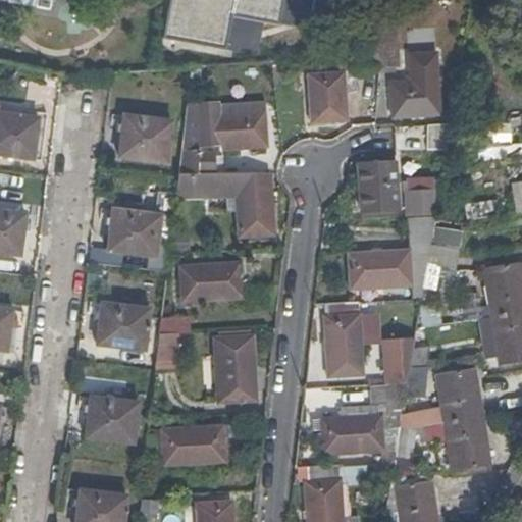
[(173,0),(165,39),(228,50),(237,15),(280,24),(284,0),(173,0)]
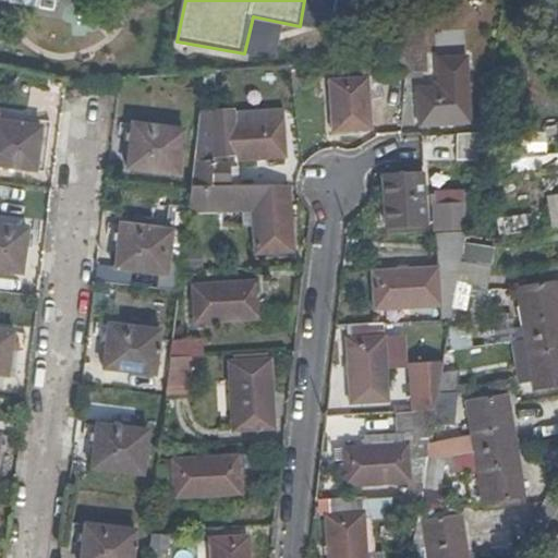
[(429,70),(427,17),(405,33),(408,48),(408,72),(429,70)]
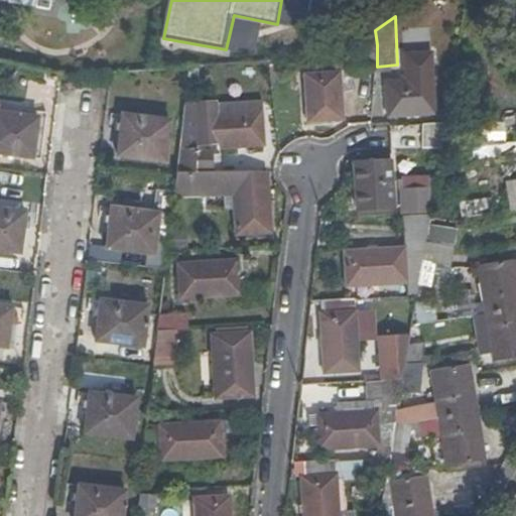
[(357,41),(339,47),(339,66),(356,65),(356,68),(377,67),(377,44),(375,30),(357,41)]
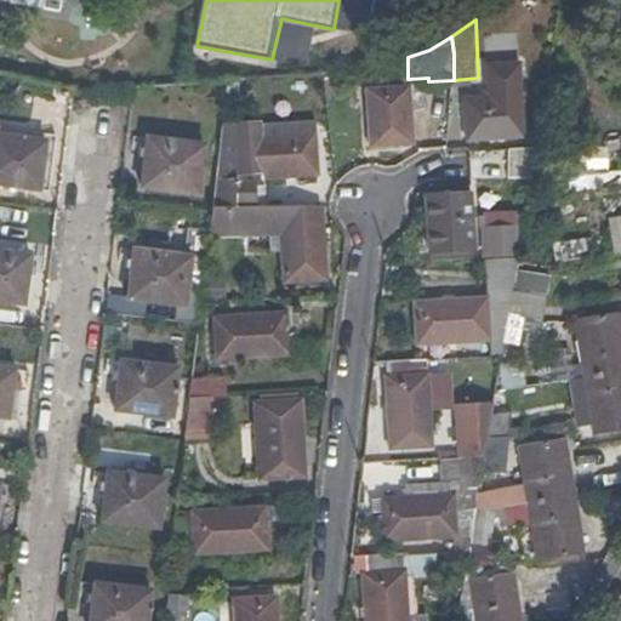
[(495,96),(524,93),(522,60),(493,62),(495,96)]
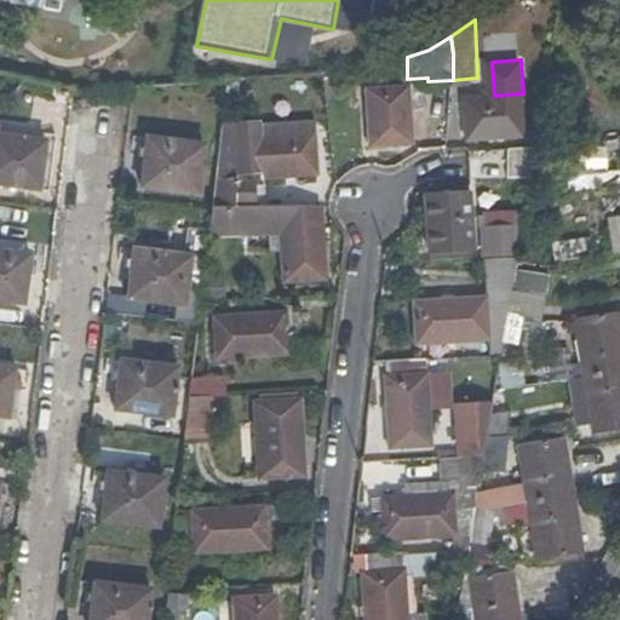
[(415,142),(411,86),(367,89),(369,147),(415,142)]
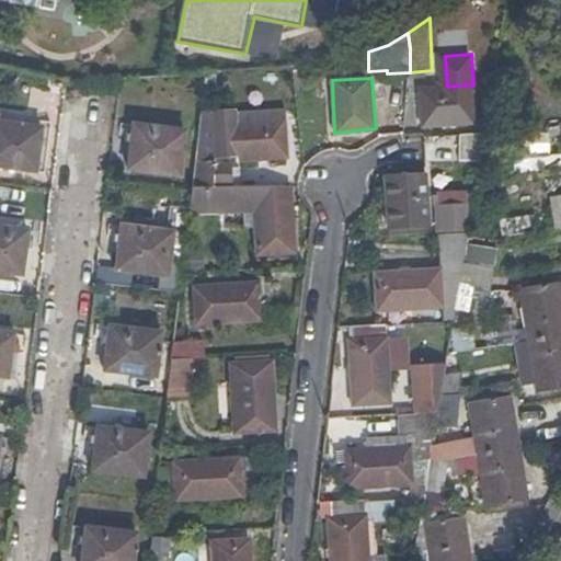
[(474,123),(473,84),(447,87),(421,88),(423,126),(474,123)]
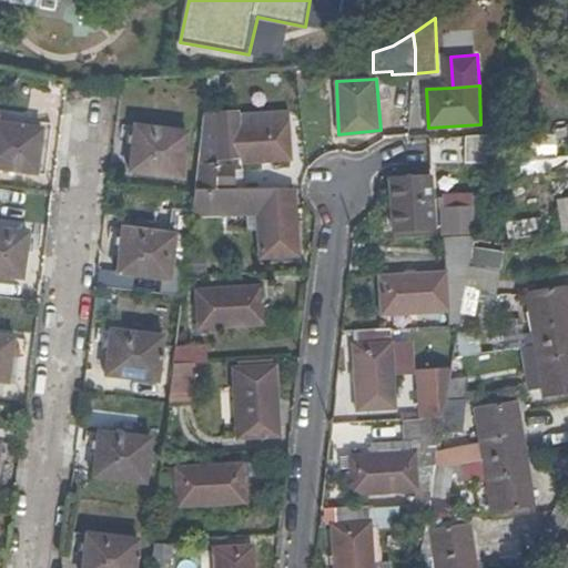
[(287,109),(236,113),(236,125),(287,123),(287,109)]
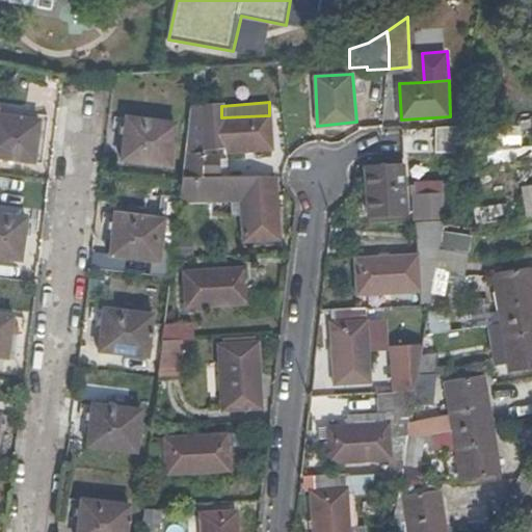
[(221,106),(191,108),(184,174),(208,175),(208,160),(225,158),(224,154),(272,150),(269,115),(221,117),(221,106)]
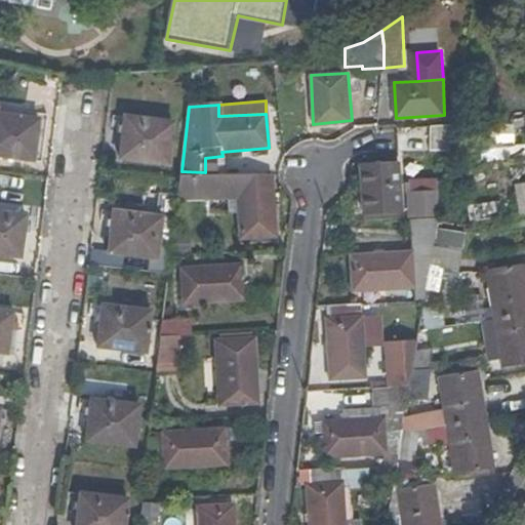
[(0,154),(36,159),(42,118),(0,113),(0,154)]
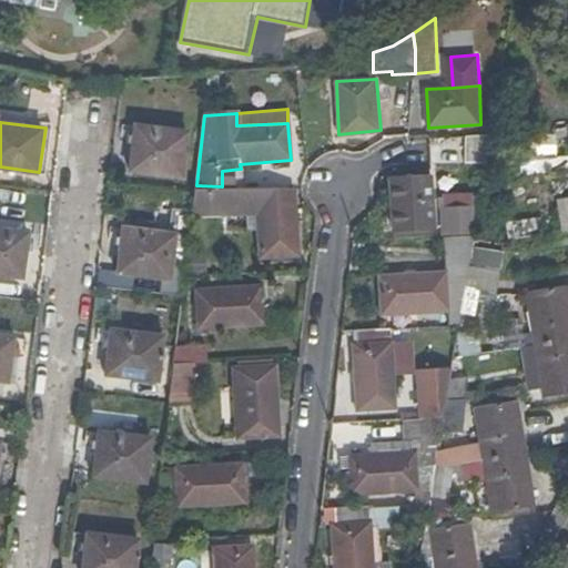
[(184,174),(190,130),(139,125),(132,169),(184,174)]
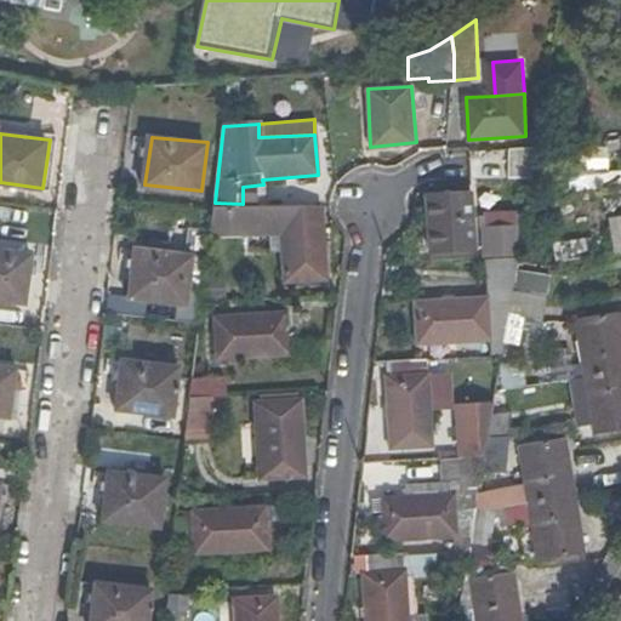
[(519,148),(505,151),(508,176),(523,174),(519,148)]
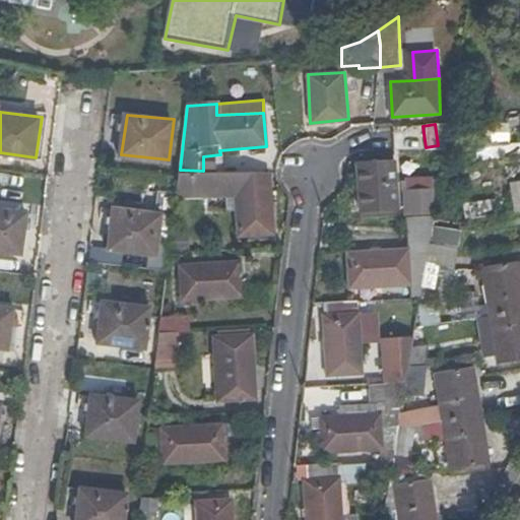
[(442,182),(447,155),(434,153),(435,182),(442,182)]
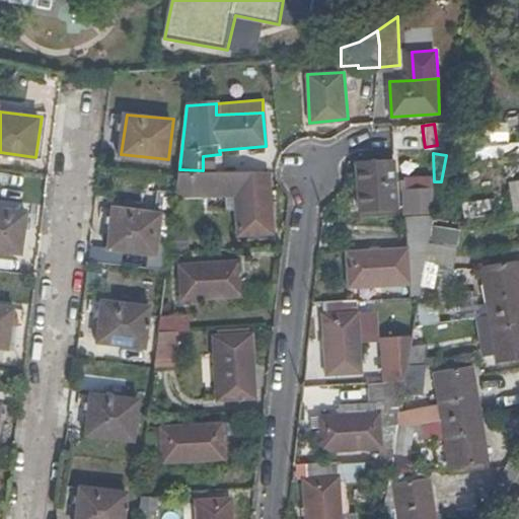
[(397,207),(395,161),(360,164),(363,210),(397,207)]
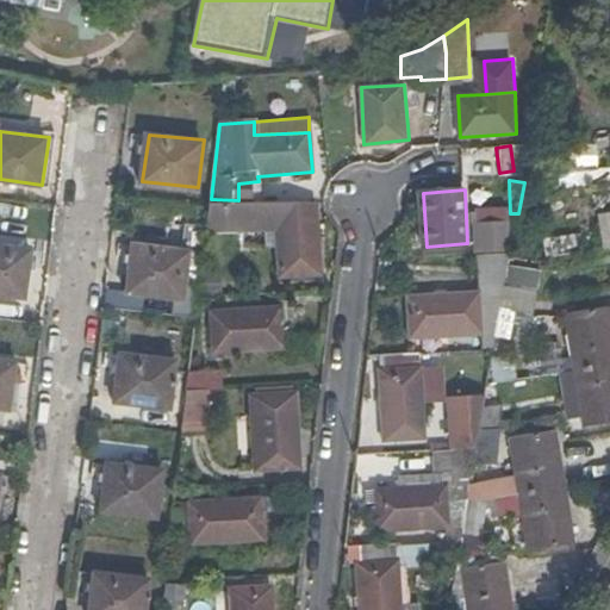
[(317,204),(211,204),(207,230),(268,230),(277,230),(278,240),(280,275),(321,273),(317,204)]
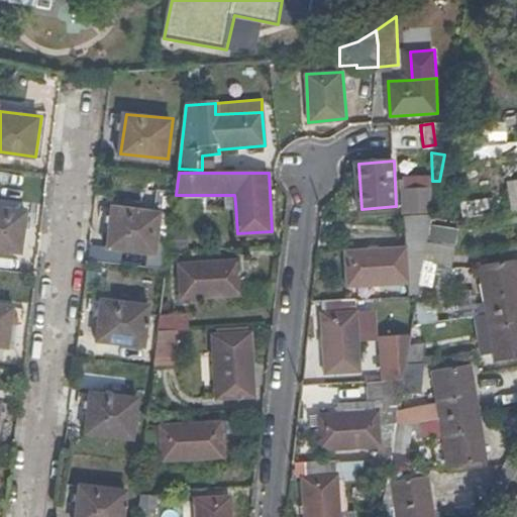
[(399,189),(399,214),(425,213),(424,188),(399,189)]
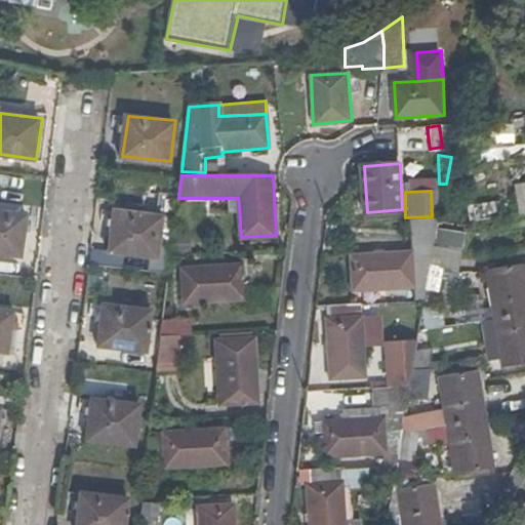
[(482,216),(493,215),(491,201),(479,202),(482,216)]
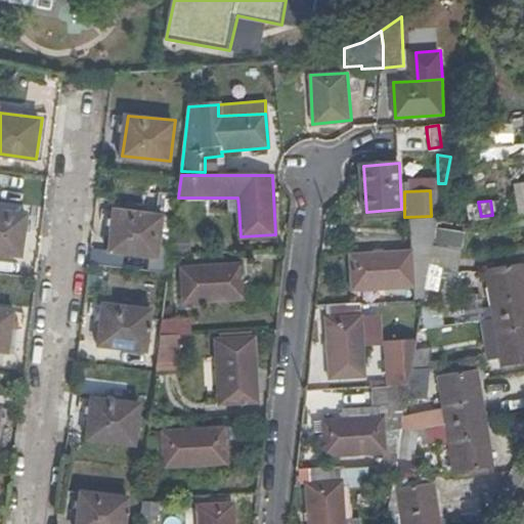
[(0,252),(24,255),(29,215),(0,210),(0,252)]
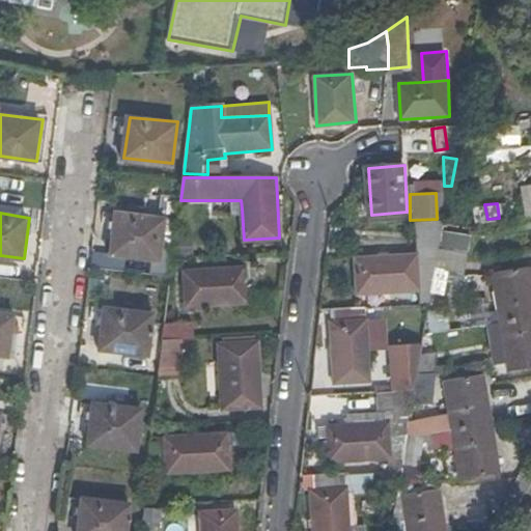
[(162,251),(166,218),(118,213),(113,255),(161,260),(162,251)]
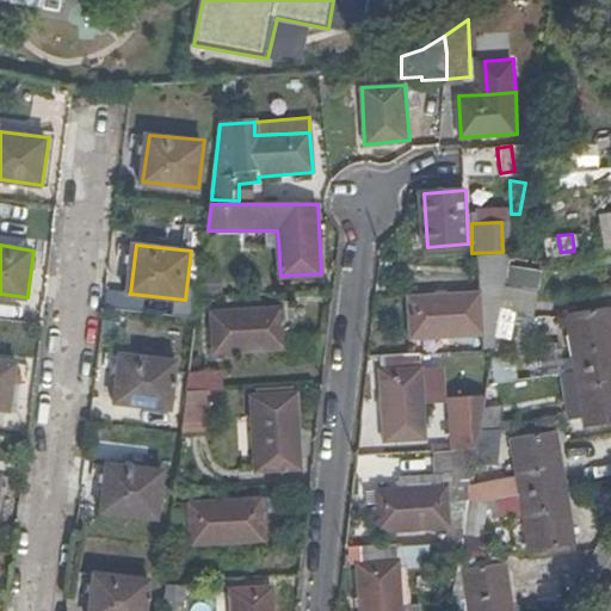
[(201,290),(207,253),(191,251),(186,289),(201,290)]
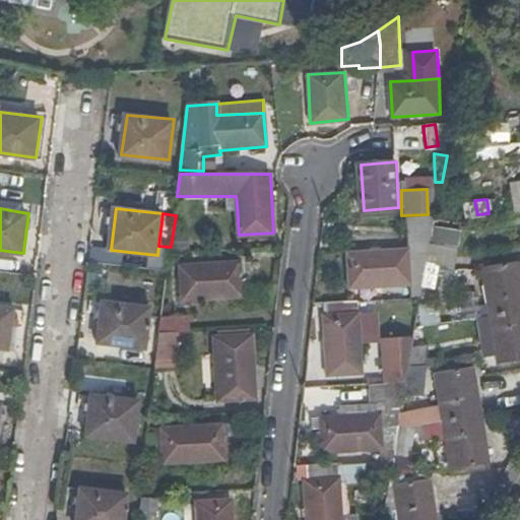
[(436,218),(408,219),(409,247),(348,253),(352,287),(412,283),(412,297),(423,296),(425,284),(435,224),(436,218)]
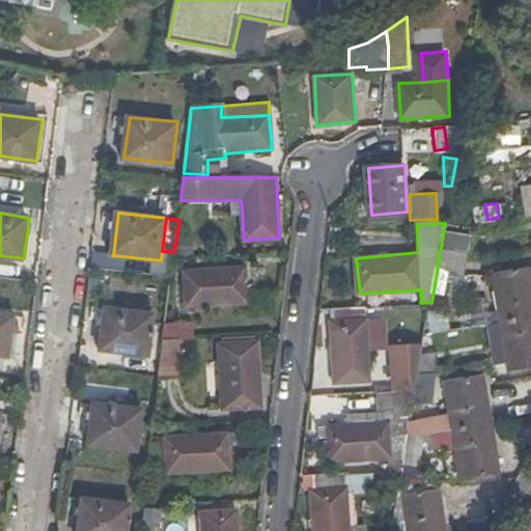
[(473,234),(444,229),(434,290),(462,295),(473,234)]
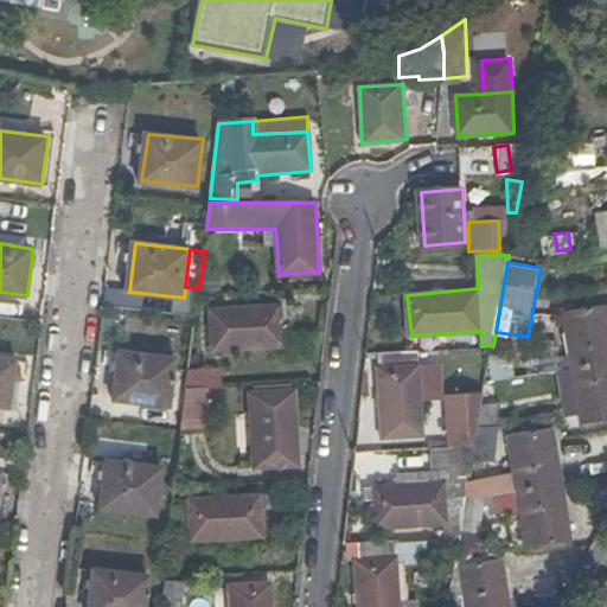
[(227,289),(224,263),(206,264),(208,291),(227,289)]
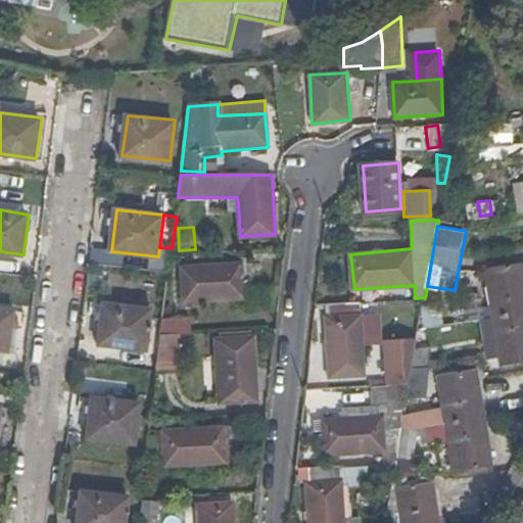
[(522,361),(522,262),(487,269),(503,365),(522,361)]
